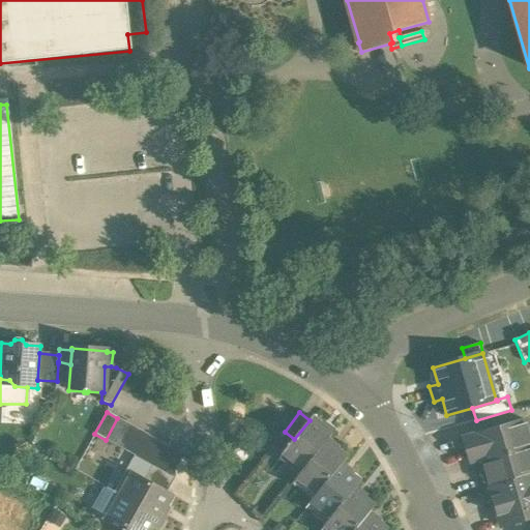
[(294,439),(277,461),(297,476),(326,441),(332,433),(313,416),(310,420),(294,439)]
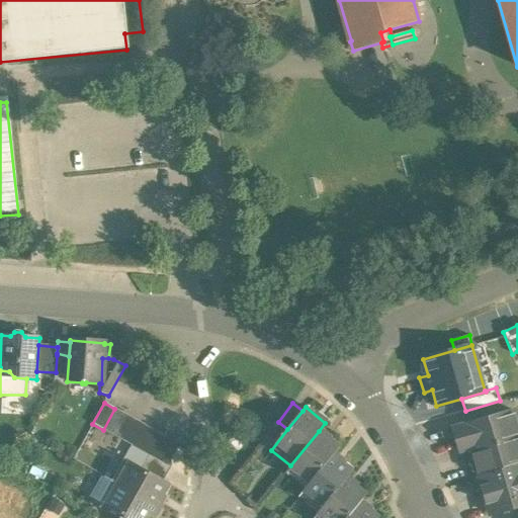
[(125,415),(114,409),(103,430),(113,436),(125,415)]
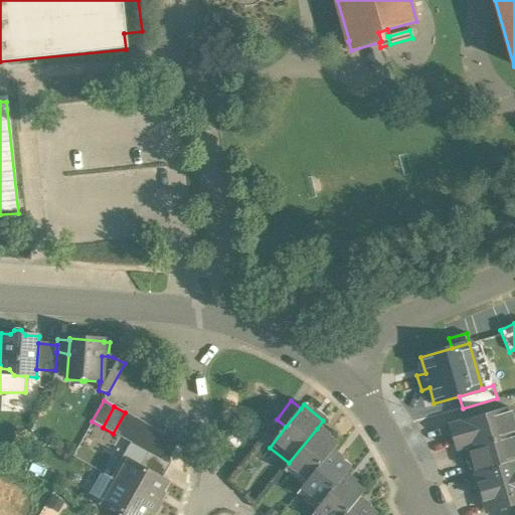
[(514,426),(510,408),(451,425),(458,448),(468,445),(476,473),(514,461),(514,426)]
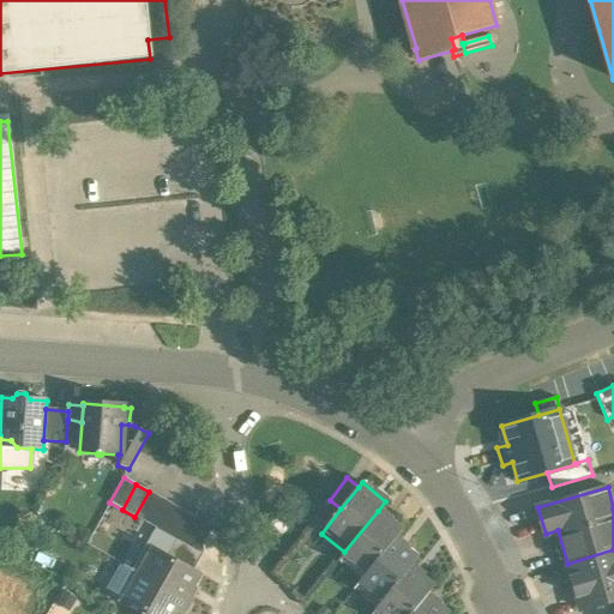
[(161,499),(149,492),(134,517),(148,523),(161,499)]
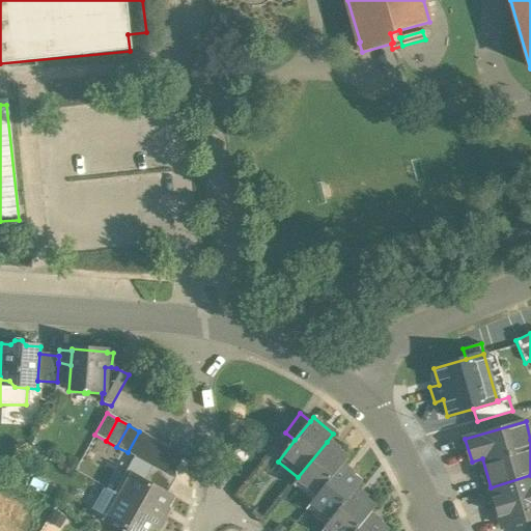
[(150,437),(139,431),(128,452),(138,458),(150,437)]
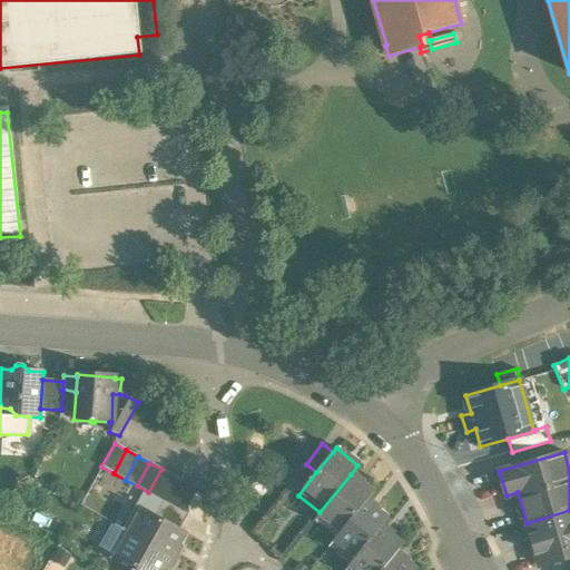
[(161,469),(148,492),(160,499),(173,475),(161,469)]
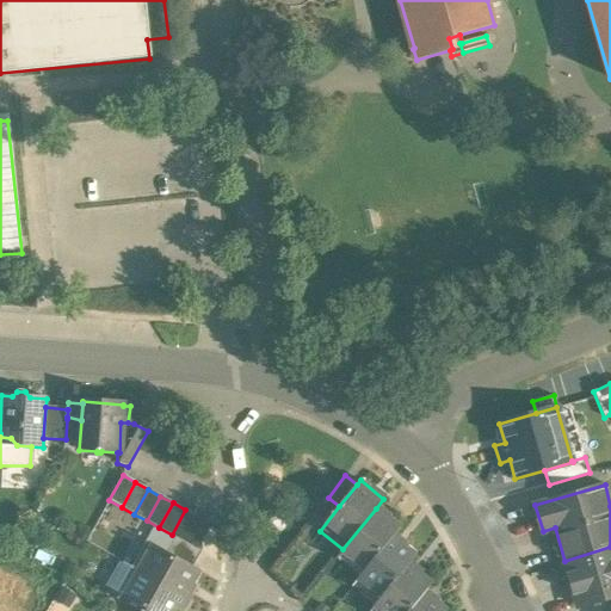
[(400,526),(376,508),(343,549),(337,559),(359,576),(392,536),(400,526)]
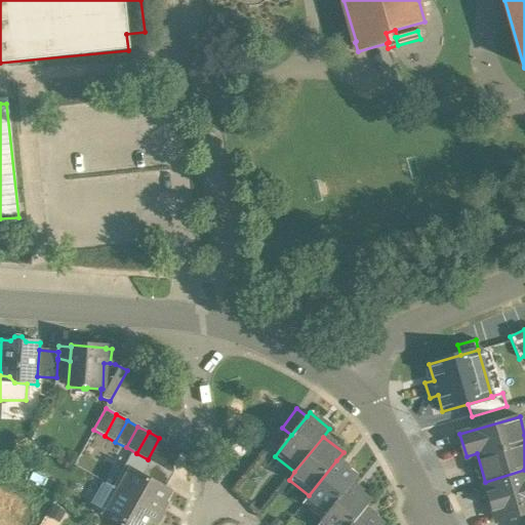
[(170,444),(159,438),(148,459),(151,461),(158,466),(170,444)]
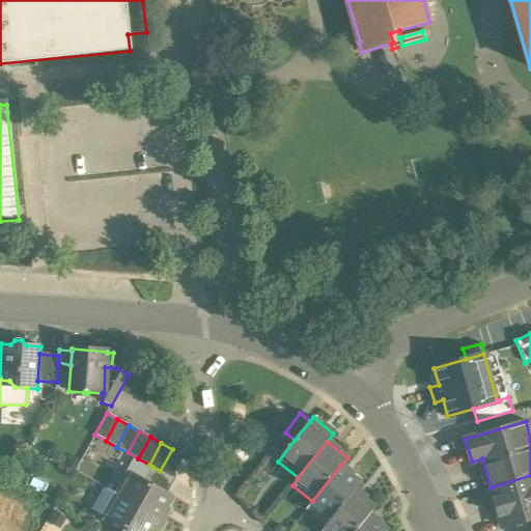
[(183,455),(172,449),(160,471),(170,477),(183,455)]
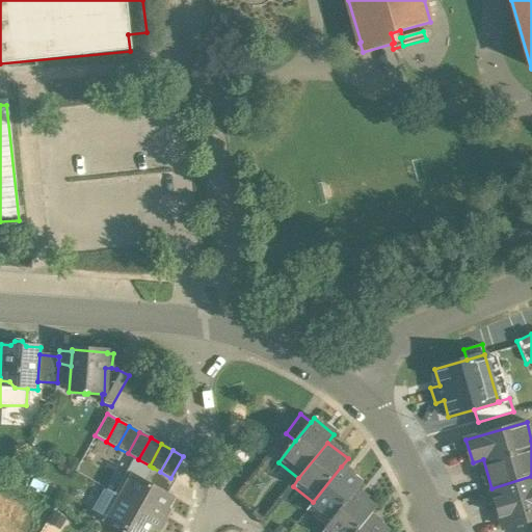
[(362,483),(341,467),(313,502),(307,510),(326,526),(355,490),(362,483)]
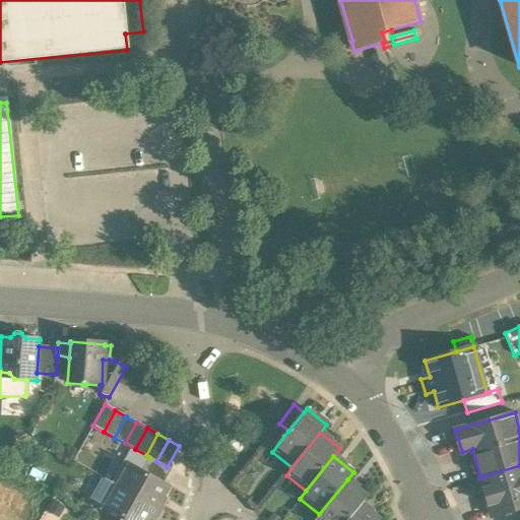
[(156,461),(149,457),(142,470),(164,482),(171,469),(167,467),(156,461)]
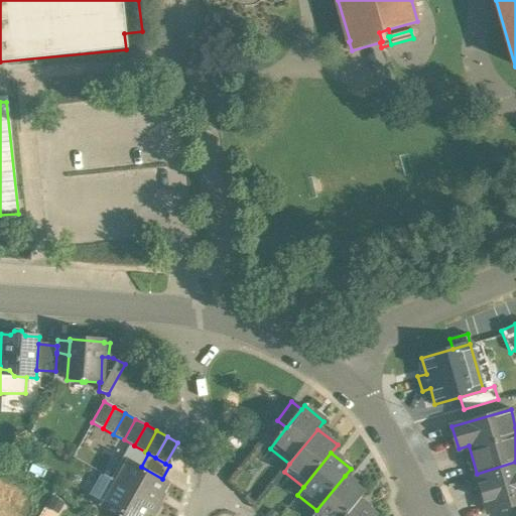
[(141,467),(124,458),(111,479),(156,505),(169,483),(162,479),(141,467)]
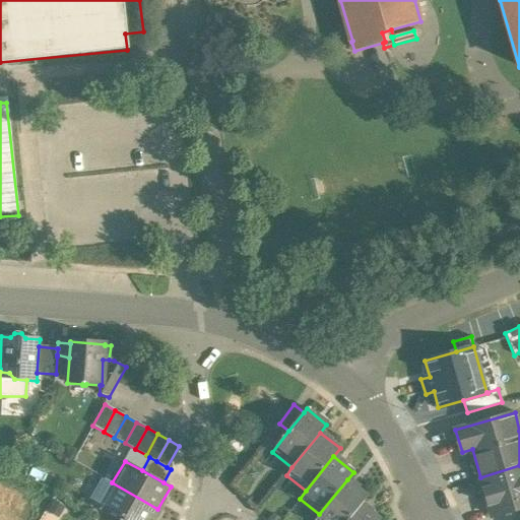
[(519,465),(480,477),(486,497),(519,486),(519,465)]
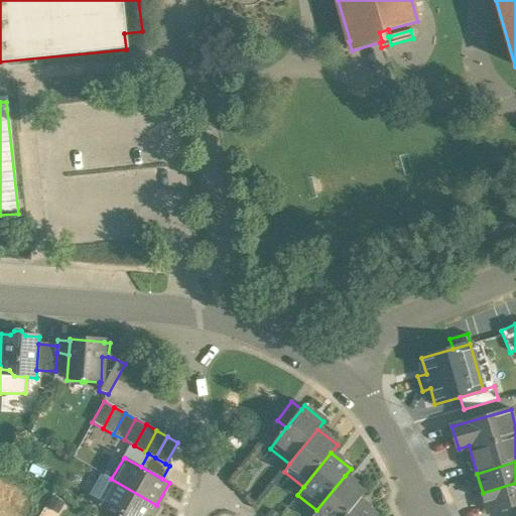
[(364,492),(345,476),(316,510),(312,515),(345,515),(358,500),(364,492)]
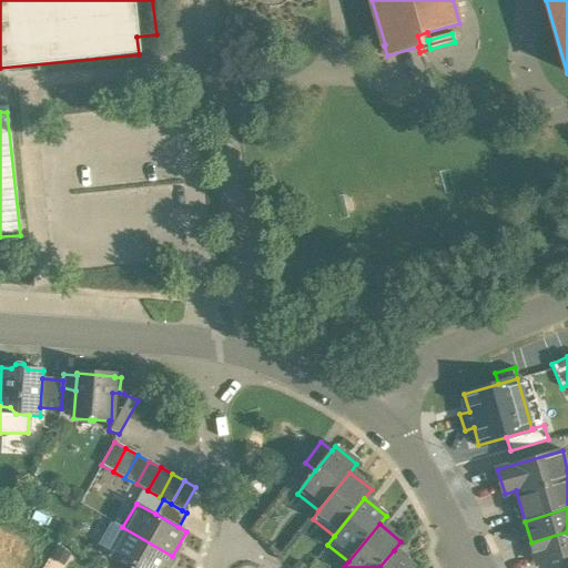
[(165,567),(172,556),(122,527),(109,551),(132,565),(138,567),(165,567)]
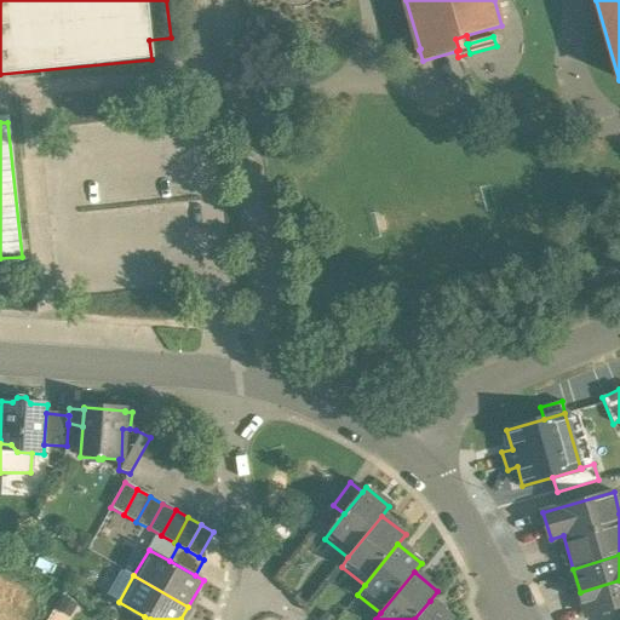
[(619,580),(580,592),(586,615),(619,607),(619,606),(619,580)]
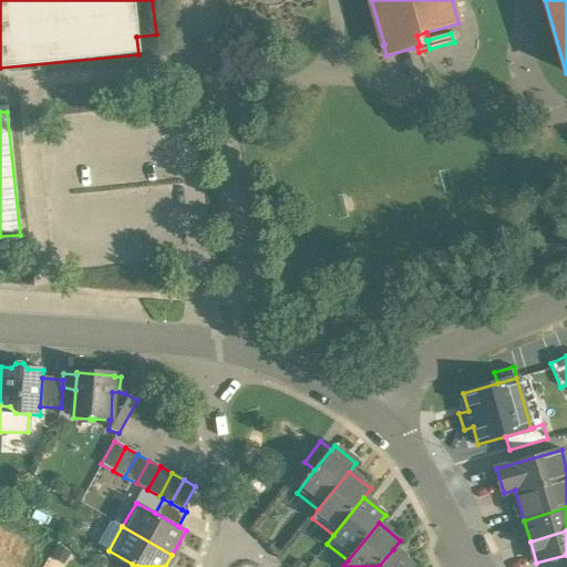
[(413,566),(415,566),(393,549),(379,566),(413,566)]
